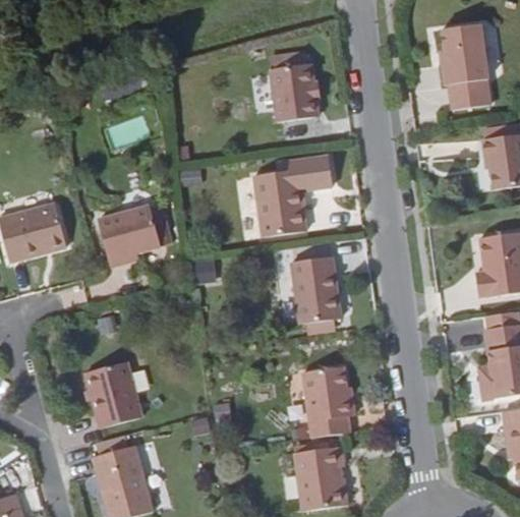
[(447,84),(449,109),(490,104),(479,23),(438,30),(443,61),(440,62),(443,84),(447,84)]
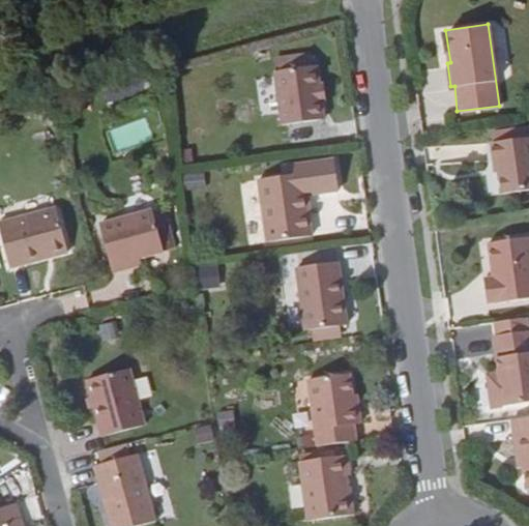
[(274,72),(281,125),(323,119),(318,66),(274,72)]
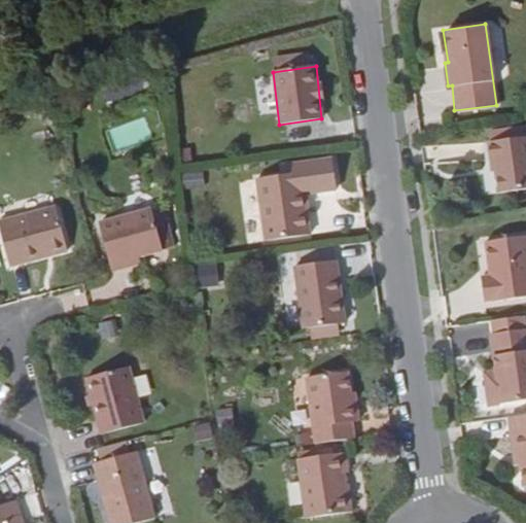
[(525,136),(486,142),(489,162),(493,162),(497,193),(525,188),(525,136)]
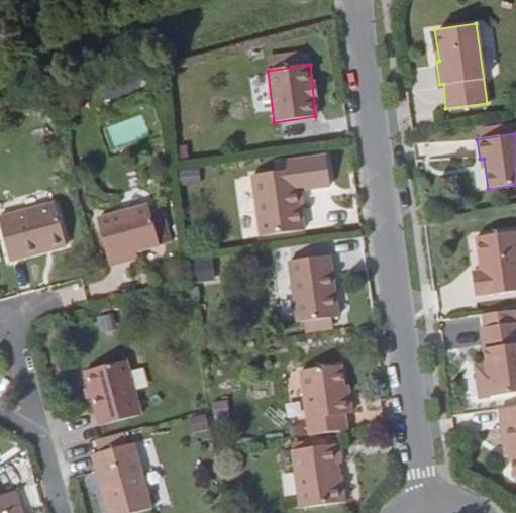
[(279,172),(274,172),(251,176),(262,236),(305,229),(301,201),(297,201),(296,189),(330,185),(326,155),(278,162),(279,172)]
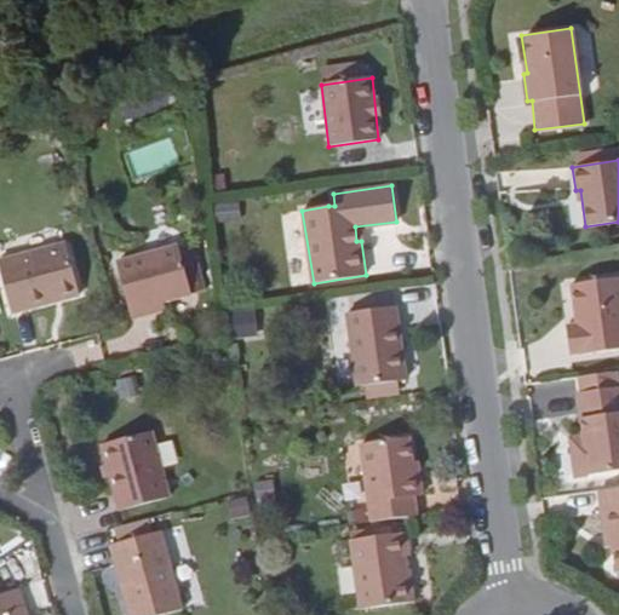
[(3,254),(16,303),(81,286),(69,236),(3,254)]
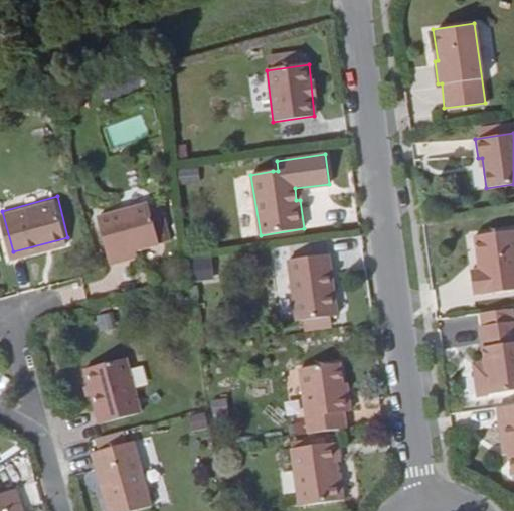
[(114,214),(125,260),(154,252),(151,243),(175,237),(166,200),(114,214)]
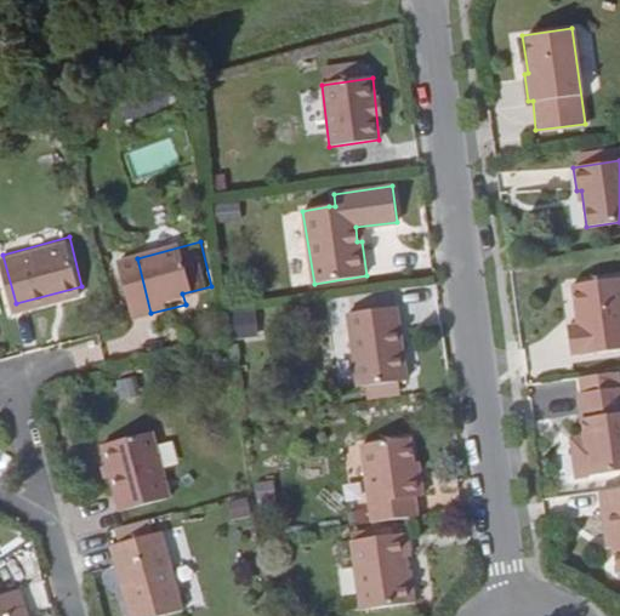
[(580,353),(619,346),(619,274),(570,281),(576,321),(566,324),(569,352),(580,349),(580,353)]
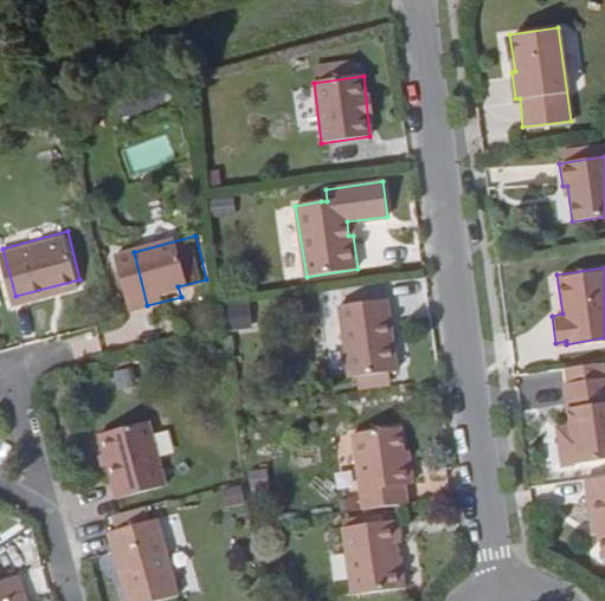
[(339,309),(348,380),(394,372),(385,303),(339,309)]
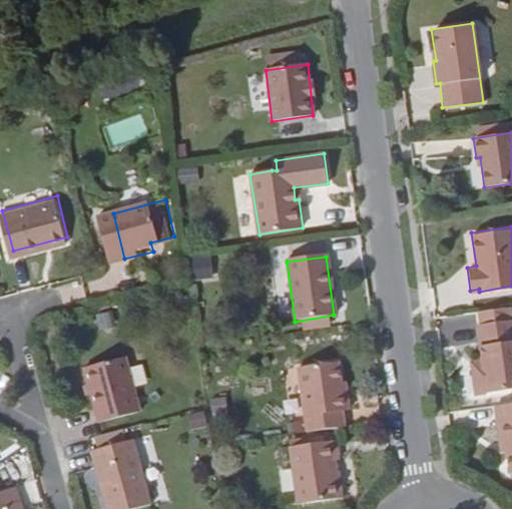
[(193,263),(195,277),(207,275),(205,261),(193,263)]
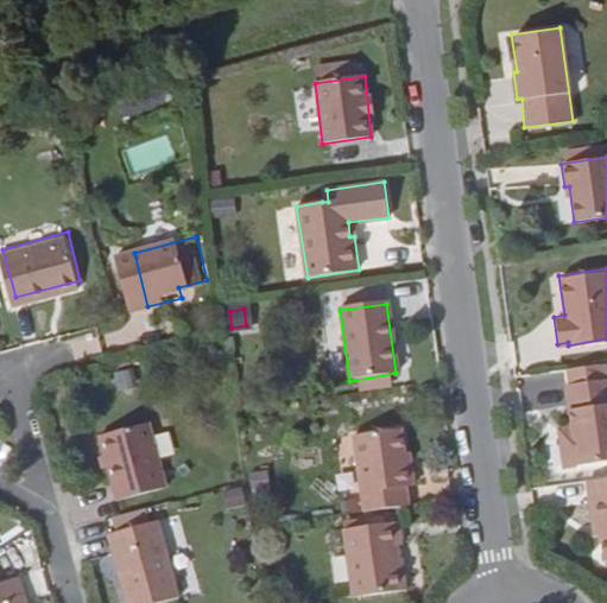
[(606,379),(606,376),(605,361),(564,367),(567,385),(606,379)]
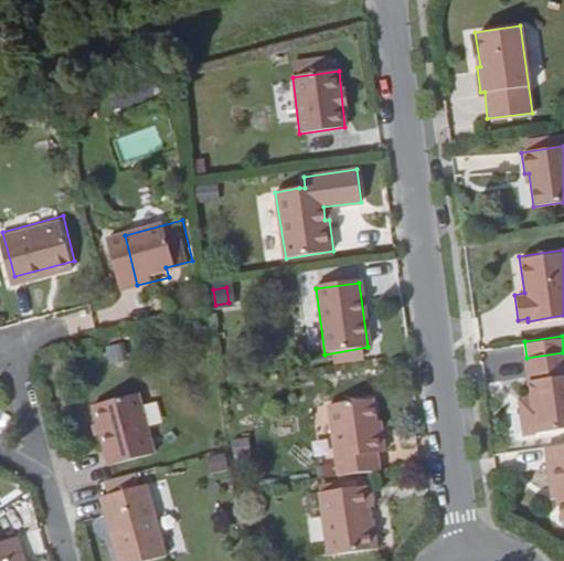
[(519,409),(522,434),(563,427),(563,352),(527,358),(523,358),(529,395),(524,397),(525,408),(519,409)]
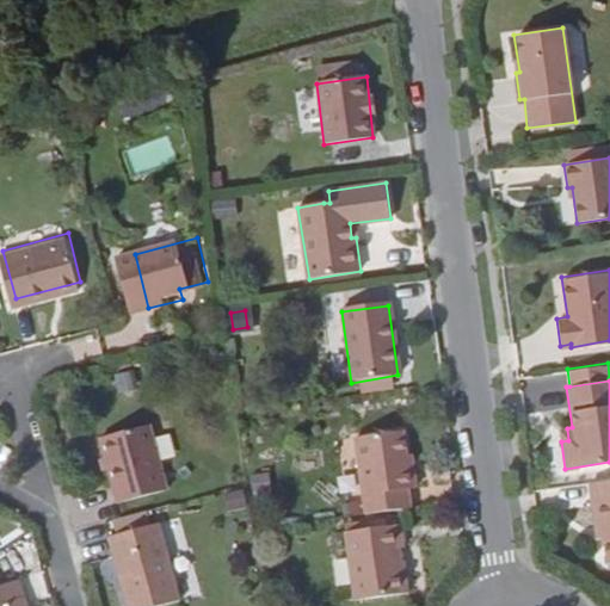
[(100,441),(117,505),(170,490),(153,428),(100,441)]
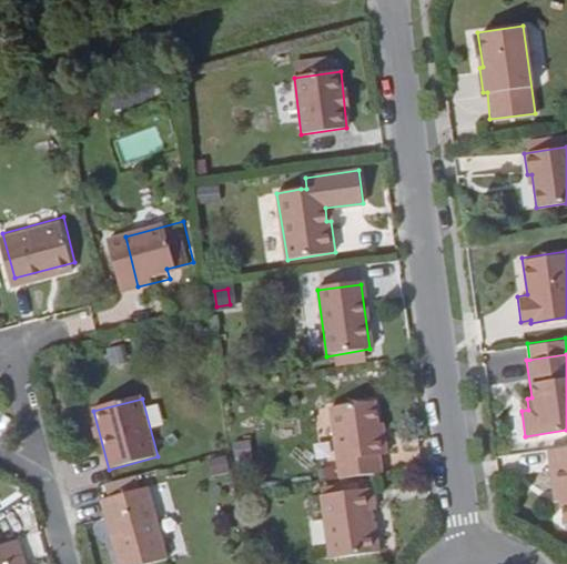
[(330,406),(337,479),(381,471),(377,453),(386,452),(383,437),(378,437),(373,401),(330,406)]
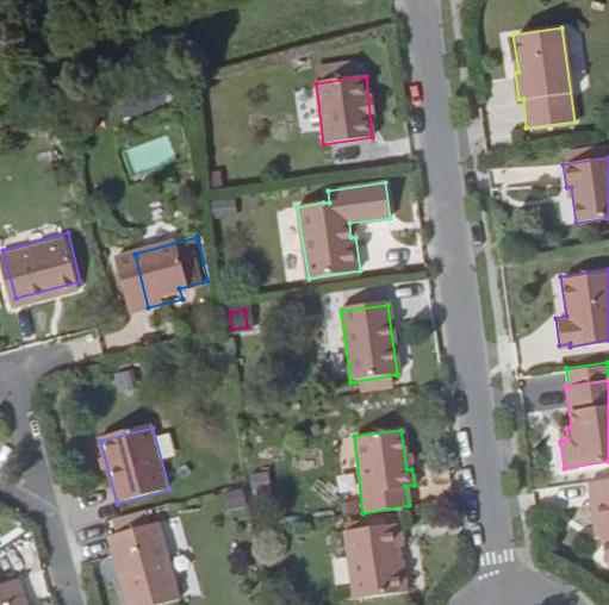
[(255,491),(271,488),(268,472),(252,475),(255,491)]
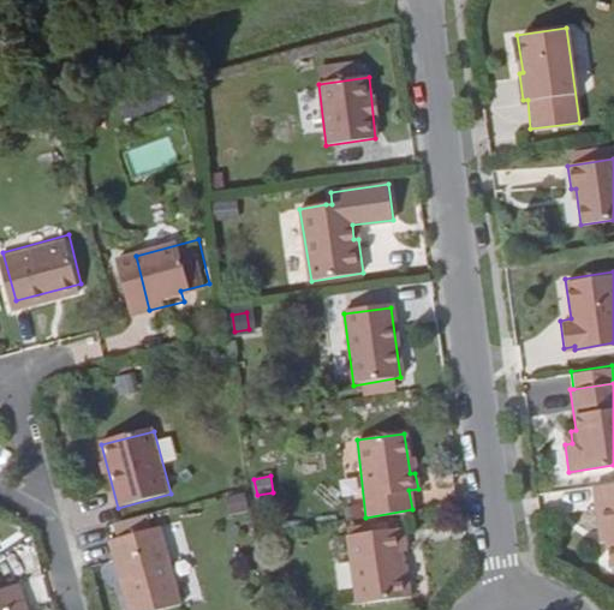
[(613,482),(592,486),(594,508),(596,527),(604,526),(608,567),(613,566),(613,482)]
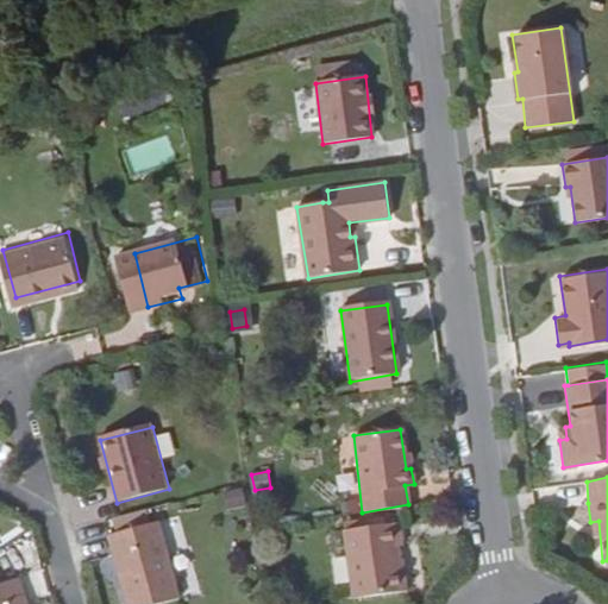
[(249,507),(244,491),(229,496),(233,511),(249,507)]
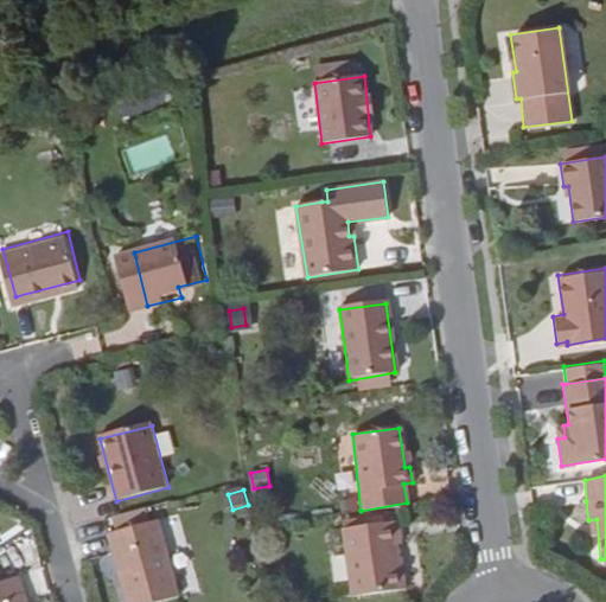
[(395,519),(344,527),(352,596),(403,589),(401,565),(397,567),(394,544),(400,544),(395,519)]
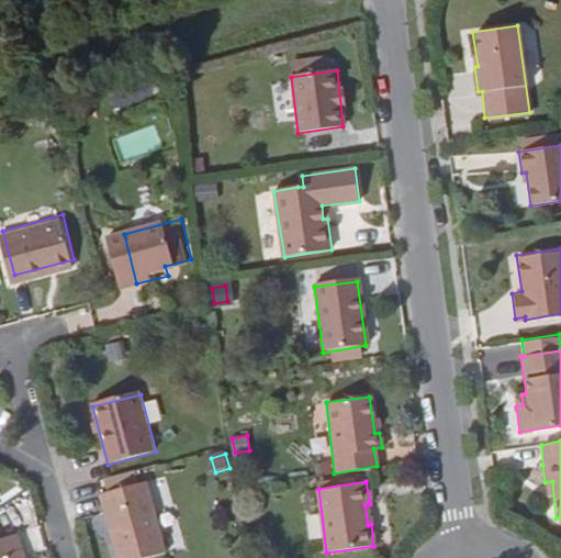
[(103,495),(120,557),(156,557),(166,556),(147,483),(103,495)]
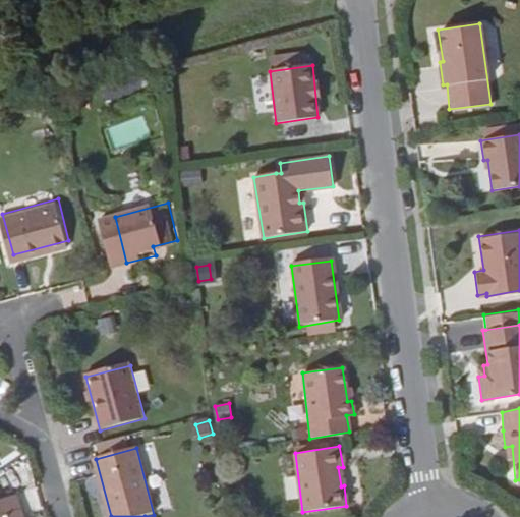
[(25,516),(16,490),(0,496),(0,516),(25,516)]
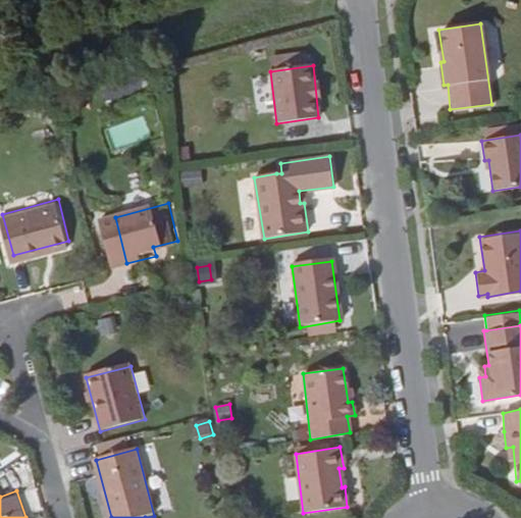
All buildings are outlined.
